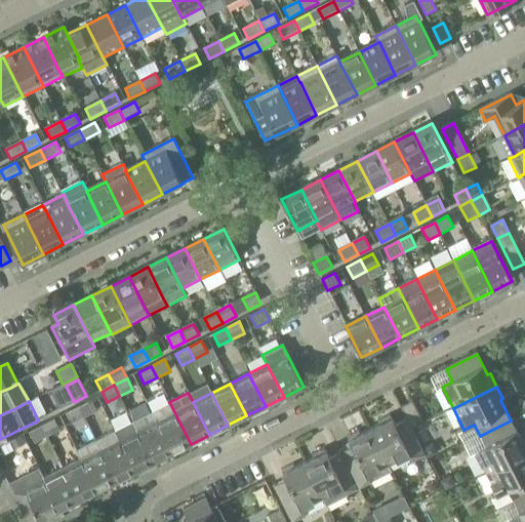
[(77,407),(83,418),(96,411),(91,401),(77,407)]
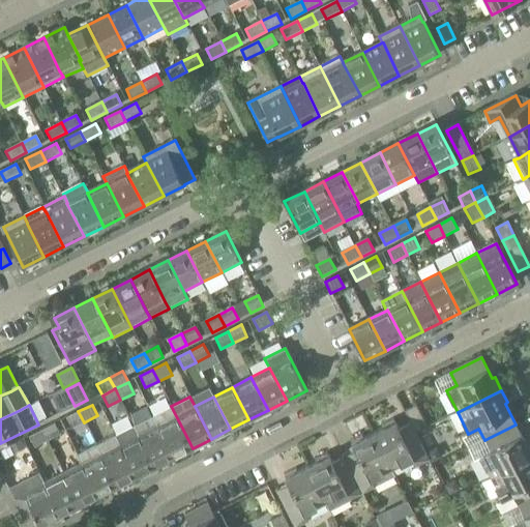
[(171,406),(152,415),(174,458),(193,448),(171,406)]
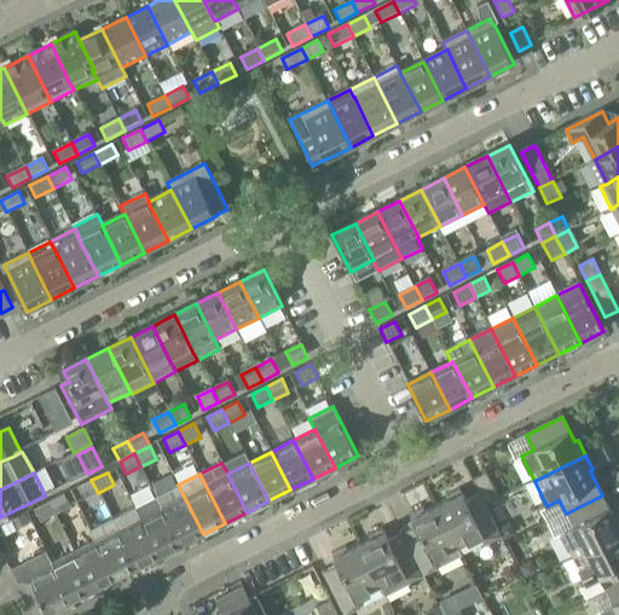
[(486,474),(472,481),(479,494),(485,506),(499,499),(486,474)]
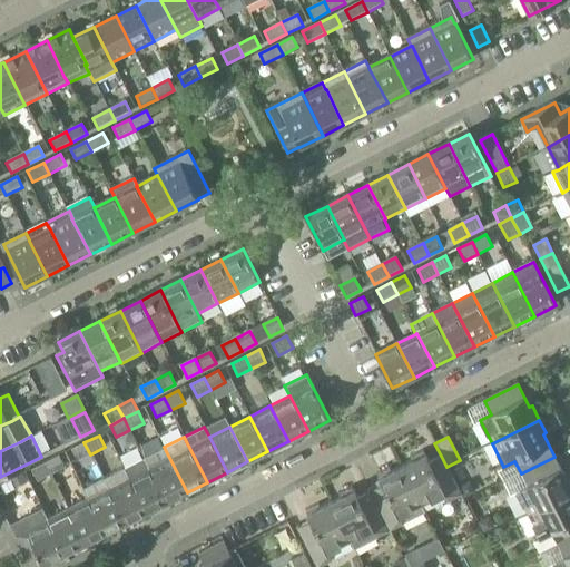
[(90,455),(84,442),(71,449),(77,461),(90,455)]
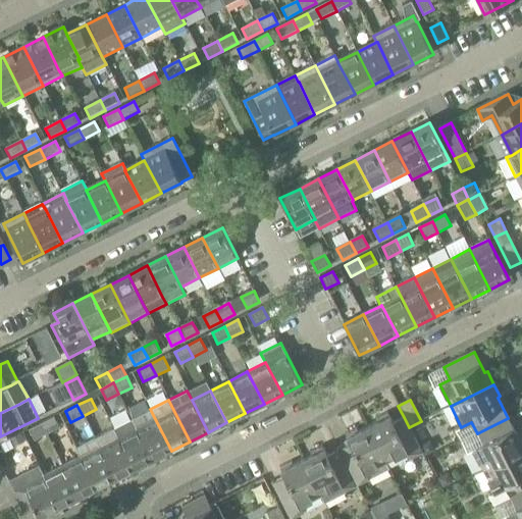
[(150,409),(132,418),(153,460),(171,451),(150,409)]
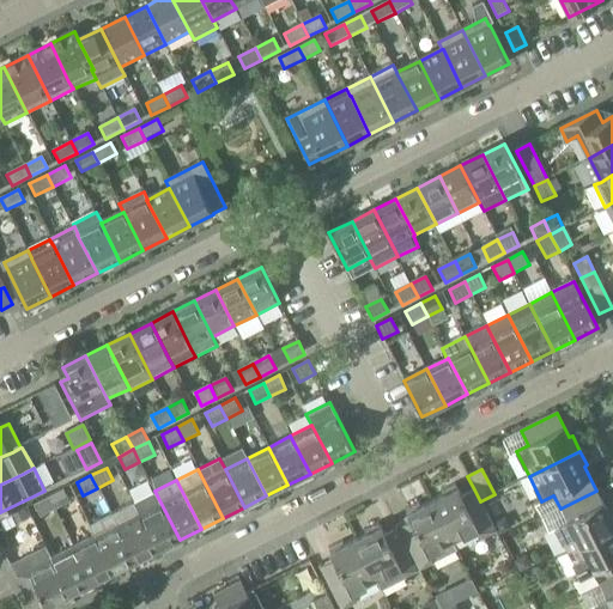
[(443,497),(434,501),(455,543),(459,550),(496,531),(492,524),(480,501),(474,489),(461,497),(455,486),(441,493),(443,497)]
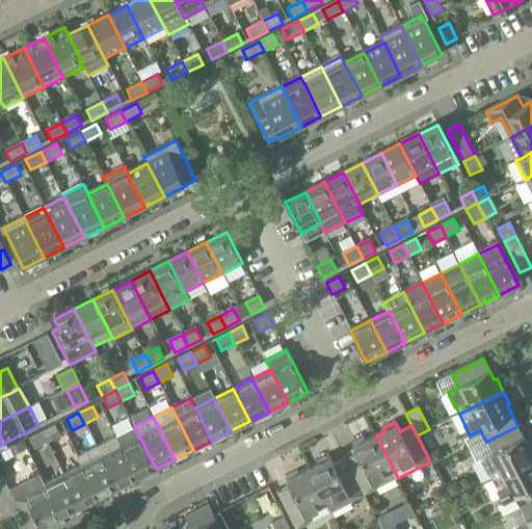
[(42,432),(47,443),(61,437),(55,425),(42,432)]
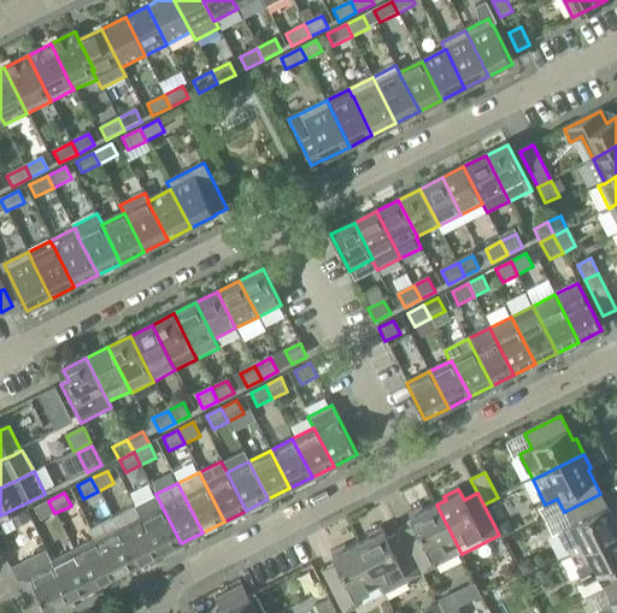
[(156,494),(133,506),(158,554),(181,543),(156,494)]
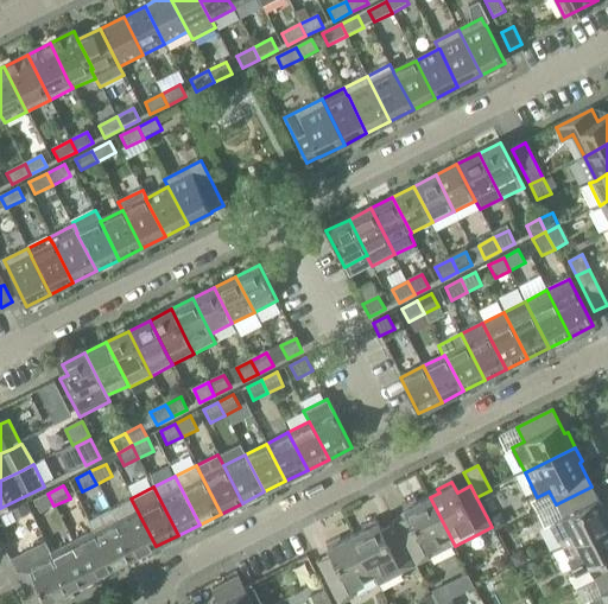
[(563,548),(607,525),(607,512),(606,508),(603,509),(591,487),(556,504),(562,517),(550,523),(563,548)]
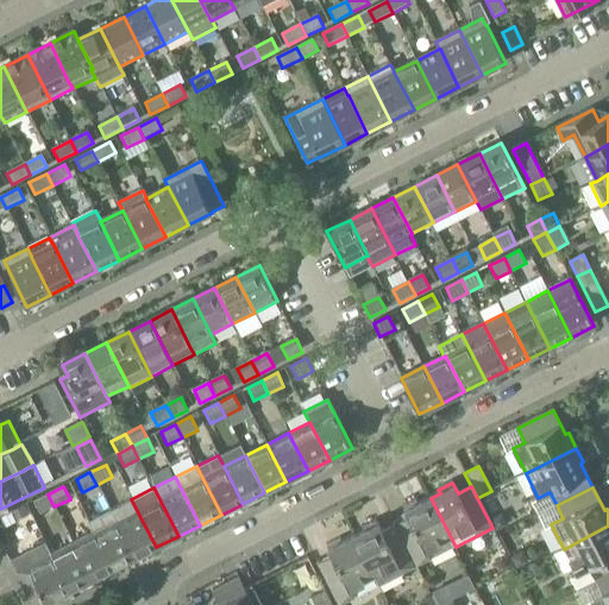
[(54,506),(48,495),(33,502),(39,514),(54,506)]
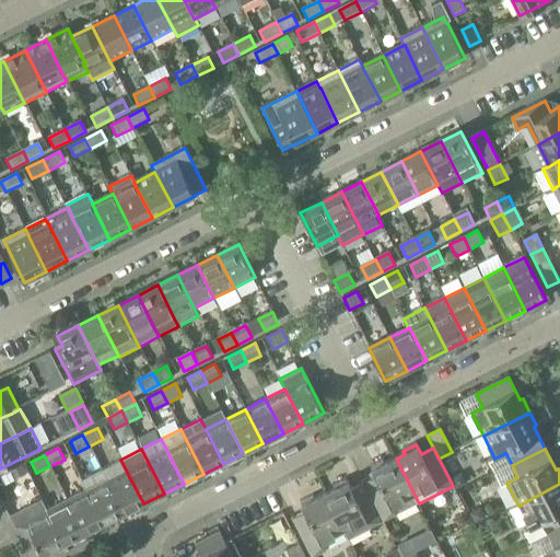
[(363,483),(383,521),(419,503),(416,497),(396,459),(385,464),(383,461),(370,467),(375,477),(363,483)]
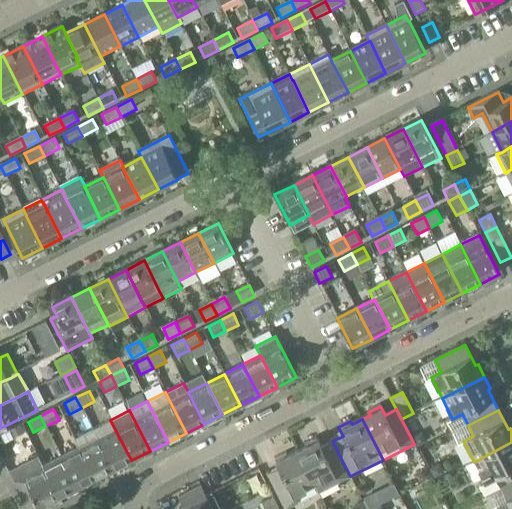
[(110,420),(92,429),(112,470),(131,460),(110,420)]
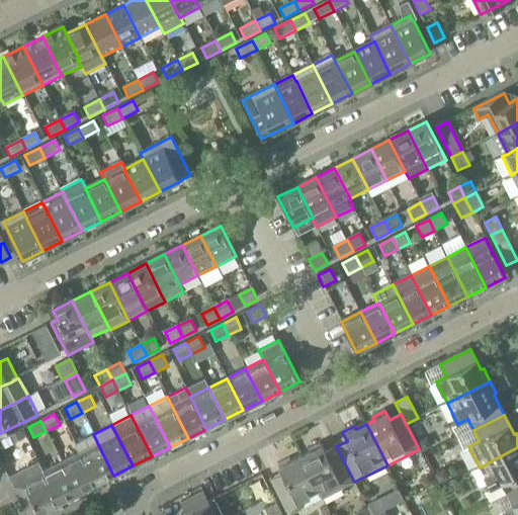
[(22,432),(10,439),(14,446),(26,440),(22,432)]
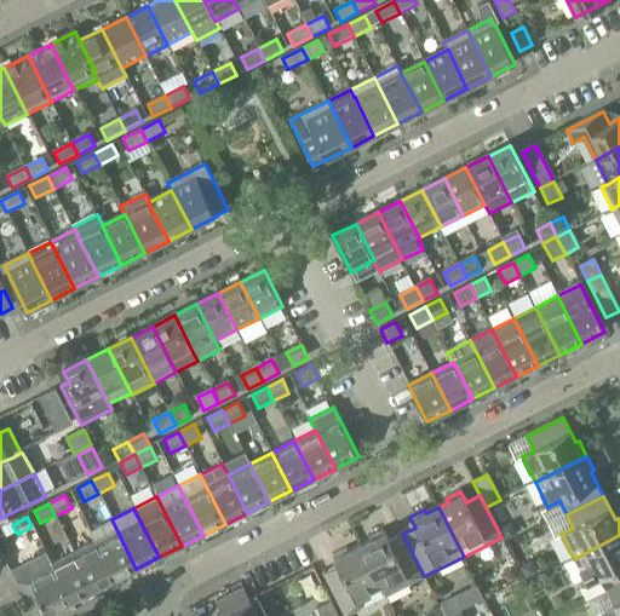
[(96,541),(115,580),(136,569),(112,519),(91,530),(96,541)]
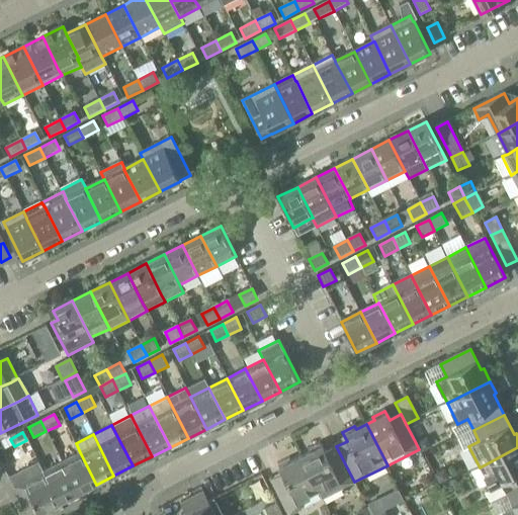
[(423,439),(416,443),(419,449),(421,453),(430,448),(427,440),(423,439)]
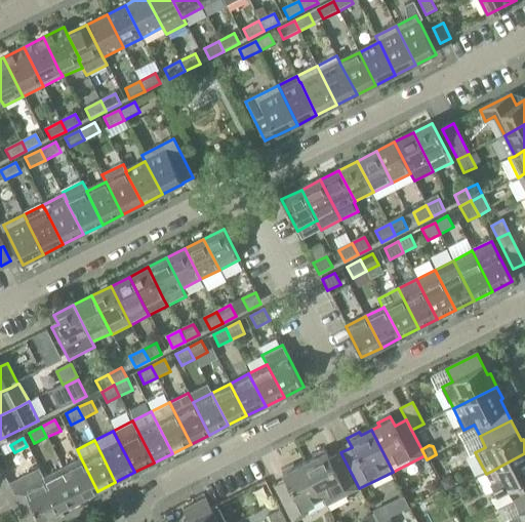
[(359,488),(340,452),(329,458),(324,449),(312,455),(314,458),(305,464),(323,499),(326,508),(359,490),(359,489),(359,488)]
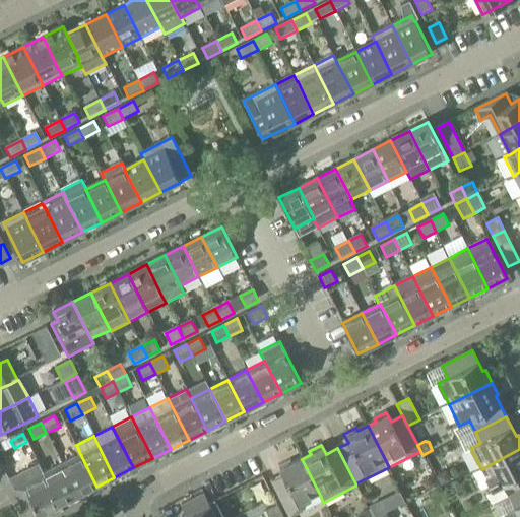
[(519,449),(481,469),(493,491),(486,494),(493,505),(508,497),(519,490),(519,449)]
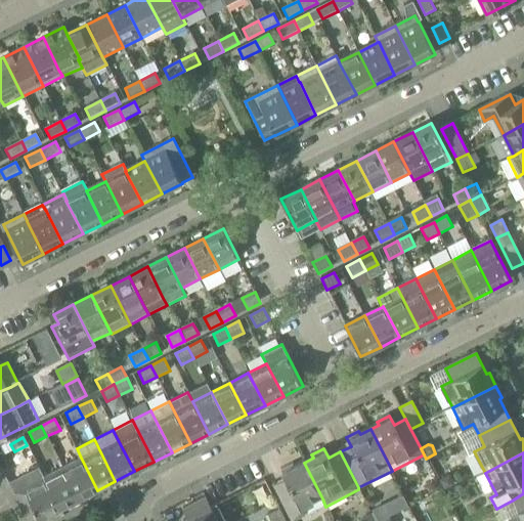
[(62,468),(79,500),(97,490),(81,458),(62,468)]
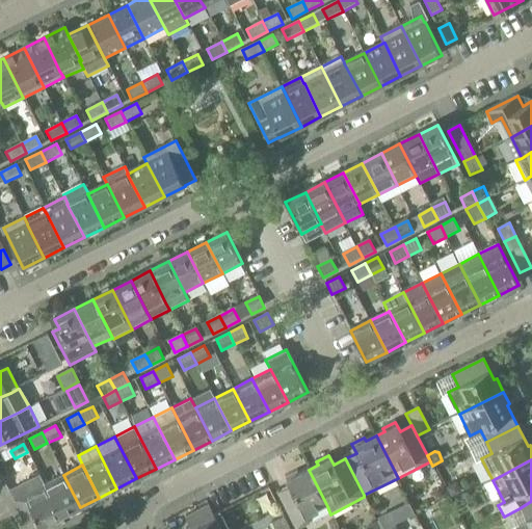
[(327,506),(309,470),(299,474),(297,471),(285,478),(290,486),(277,493),(295,528),(298,528),(310,523),(307,517),(327,506)]
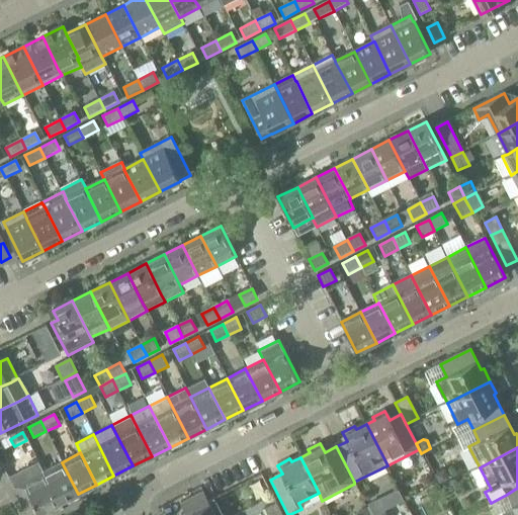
[(35,514),(59,503),(42,471),(44,470),(39,461),(8,478),(26,514),(35,514)]
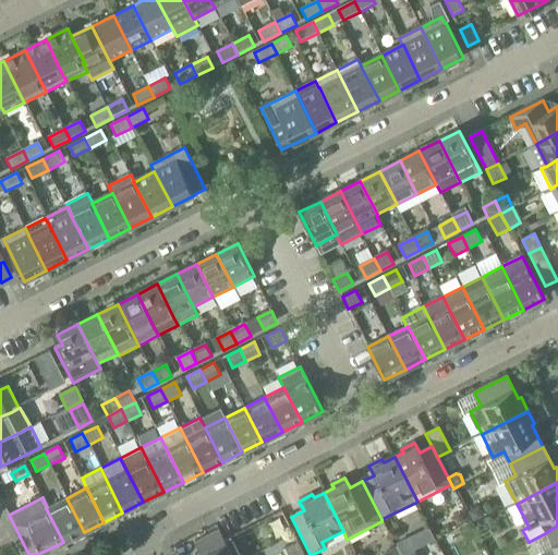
[(67,498),(47,507),(46,508),(63,542),(84,532),(67,498)]
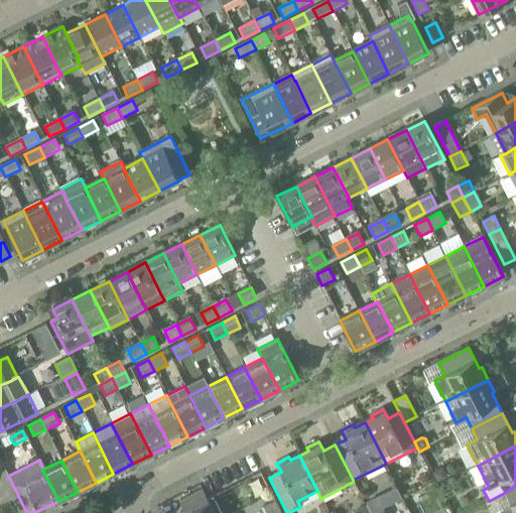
[(439,469),(430,473),(435,484),(446,478),(442,470),(439,469)]
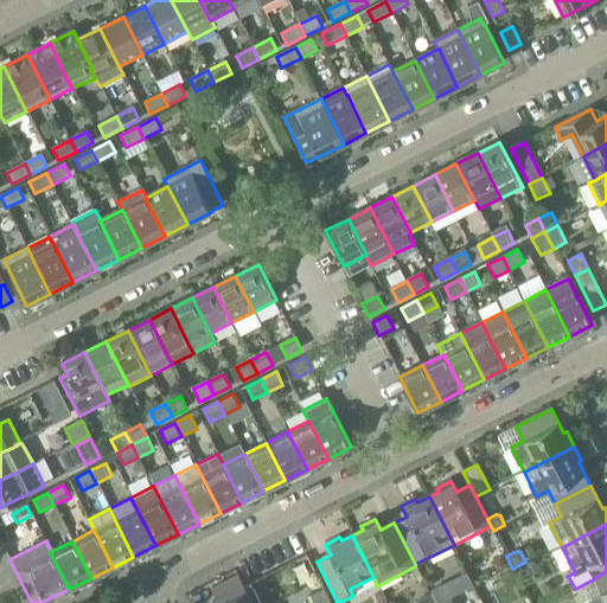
[(496,559),(487,564),(493,573),(503,569),(499,560),(496,559)]
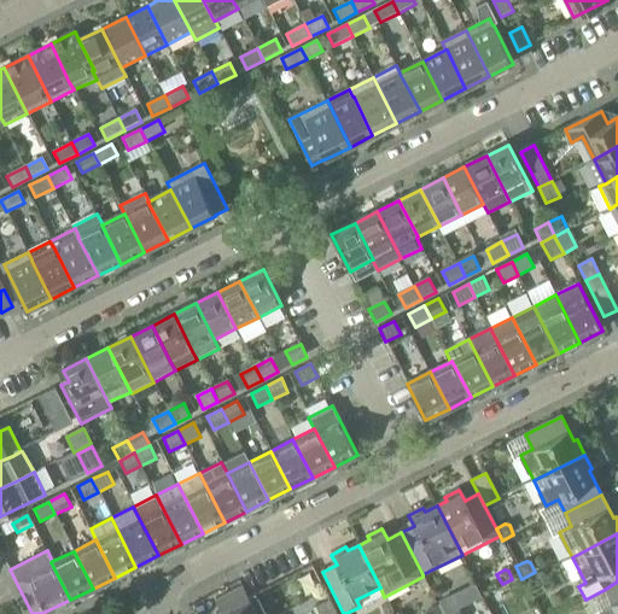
[(617,613),(617,582),(604,590),(611,603),(599,609),(601,613),(617,613)]
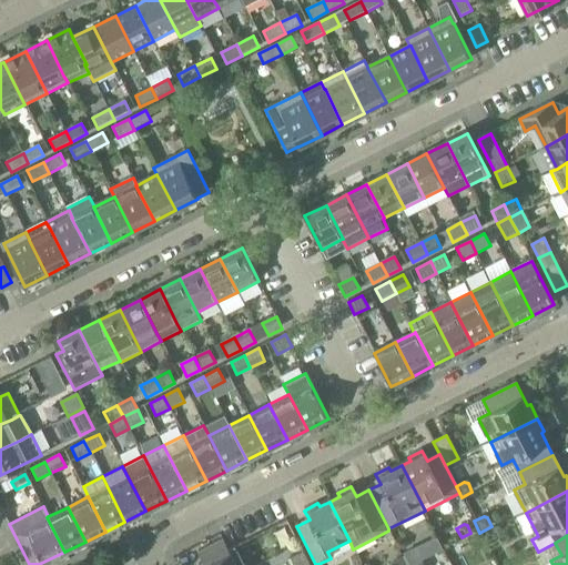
[(242,564),(234,548),(229,551),(223,541),(188,558),(191,564),(242,564)]
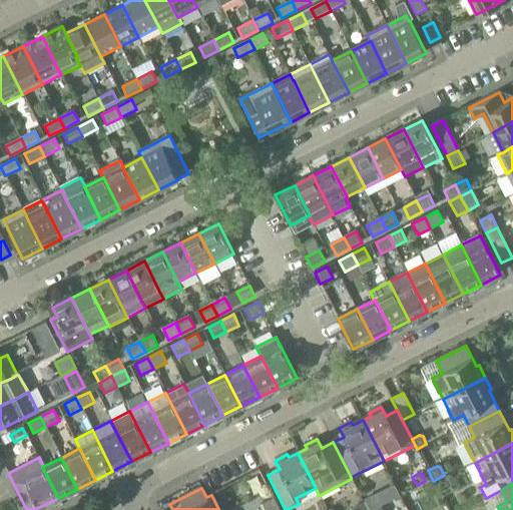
[(374,493),(362,500),(367,509),(372,509),(380,505),(374,493)]
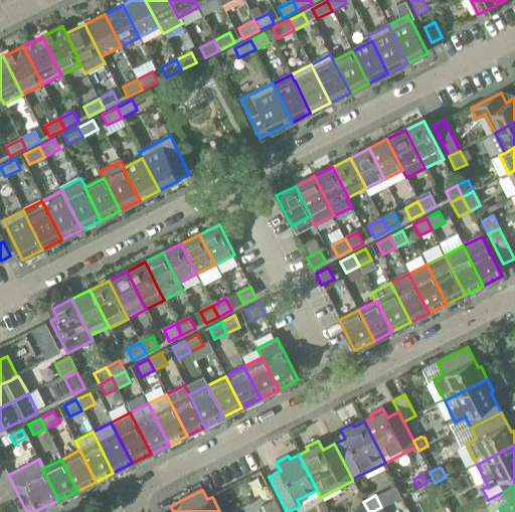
[(280,511),(275,501),(264,506),(266,511),(280,511)]
